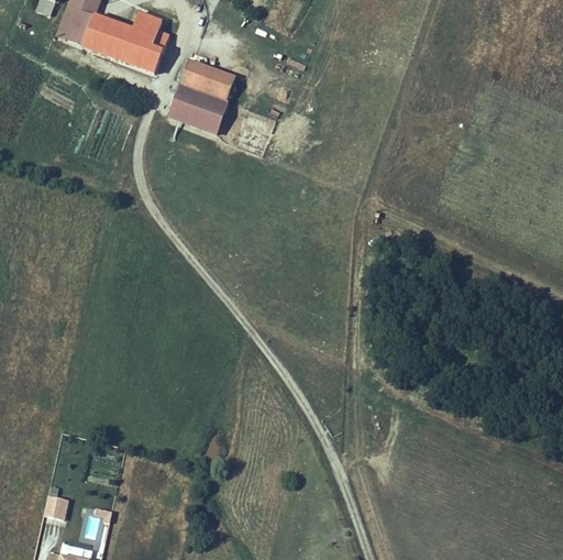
[(40,0),(35,13),(52,19),(58,0),(40,0)]
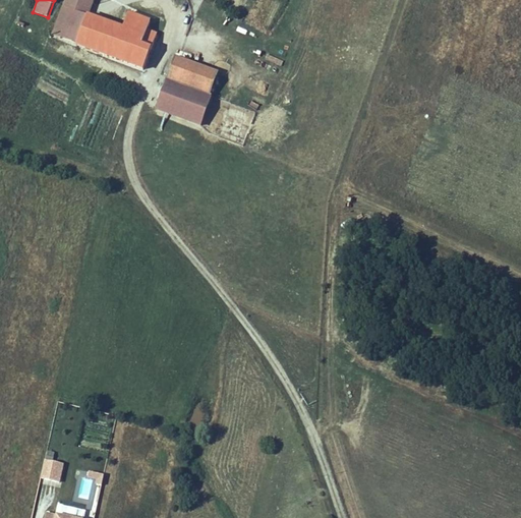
[(63,0),(62,3),(85,12),(90,0),(63,0)]
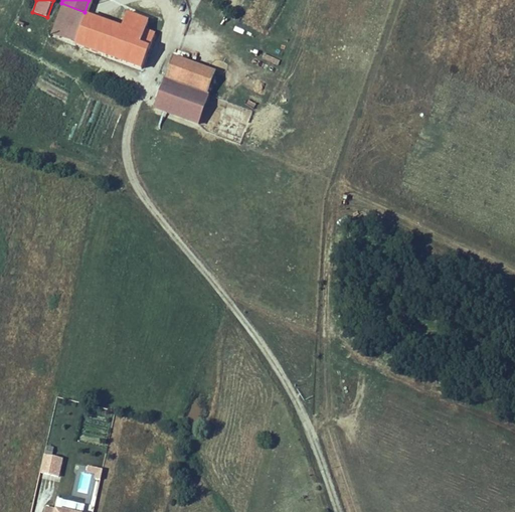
[(61,3),(51,31),(140,66),(148,49),(154,33),(143,29),(147,18),(126,10),(119,26),(84,12),(61,3)]
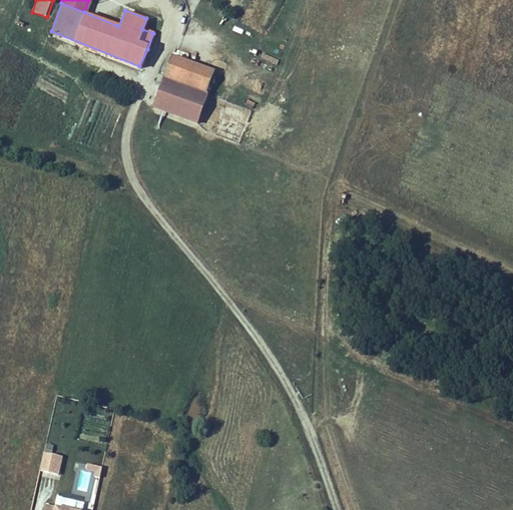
[(161,66),(167,68),(172,56),(166,54),(161,66)]
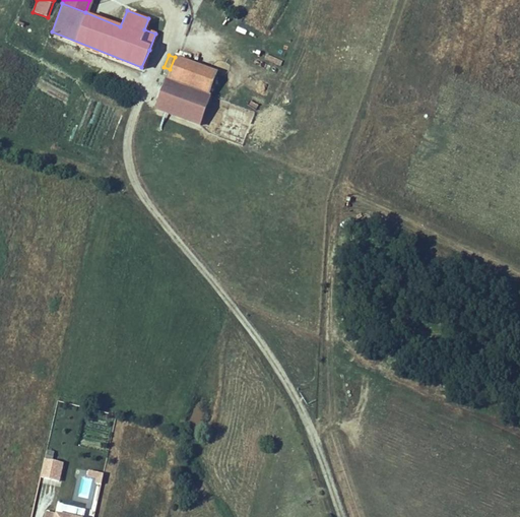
[(175,57),(170,69),(183,76),(189,61),(175,57)]
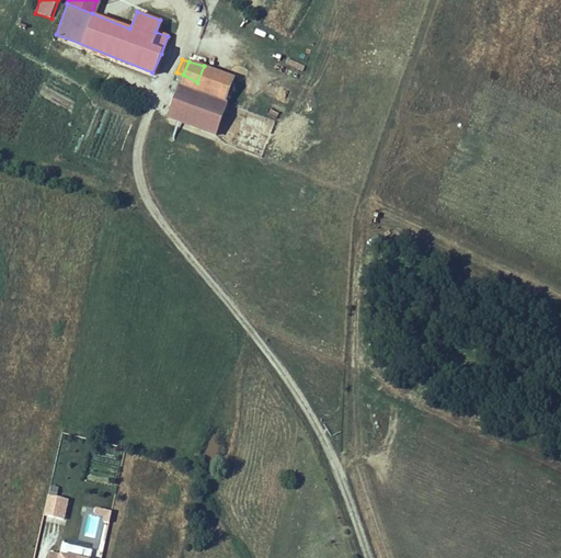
[(183,75),(167,113),(219,133),(230,106),(226,104),(230,97),(220,93),(233,78),(204,66),(197,82),(183,75)]
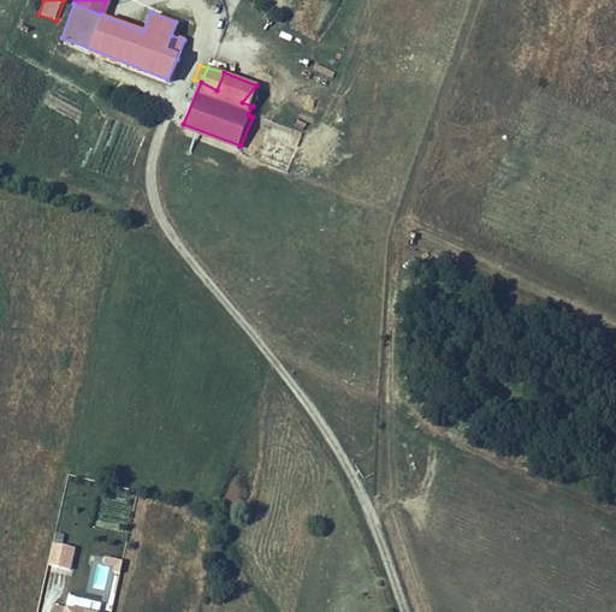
[(53,541),(48,562),(70,566),(75,546),(53,541)]
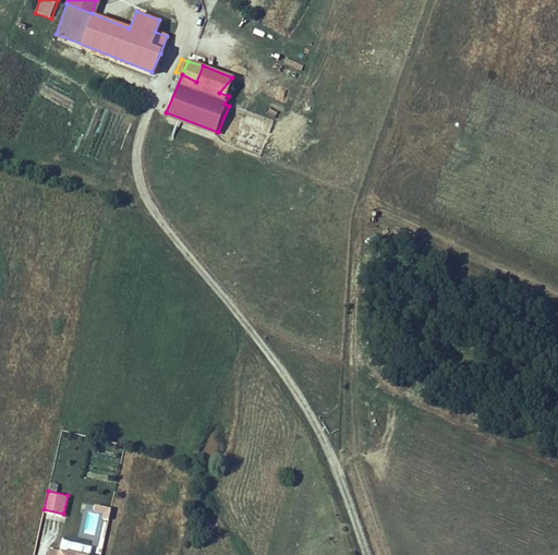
[(92,503),(85,530),(99,533),(102,518),(108,519),(111,507),(92,503)]
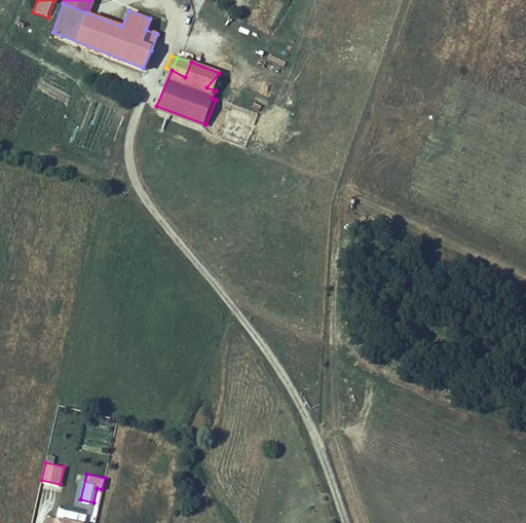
[(60,508),(58,518),(80,522),(84,522),(86,514),(60,508)]
